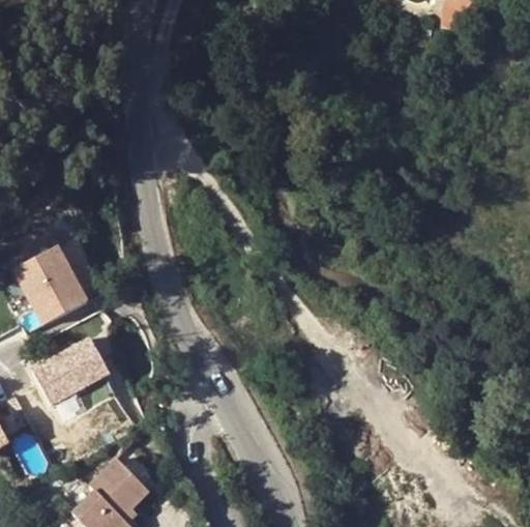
[(452,28),(474,11),(474,2),(464,0),(451,0),(442,23),(452,28)]
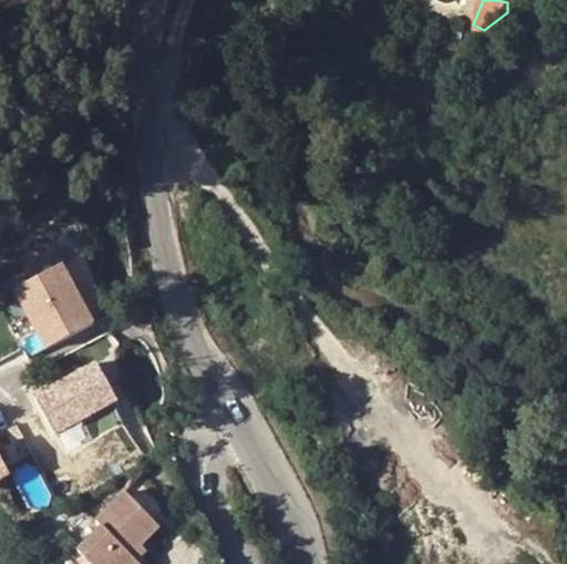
[(14,287),(47,347),(93,321),(61,262),(14,287)]
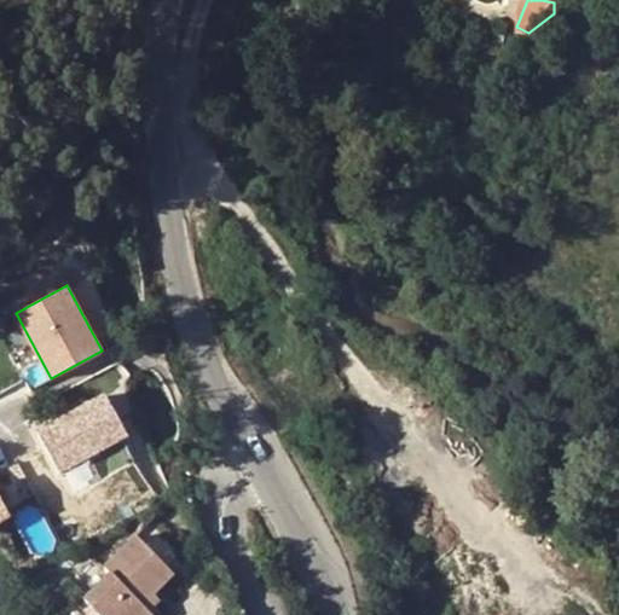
[(105,393),(38,429),(59,470),(127,434),(105,393)]
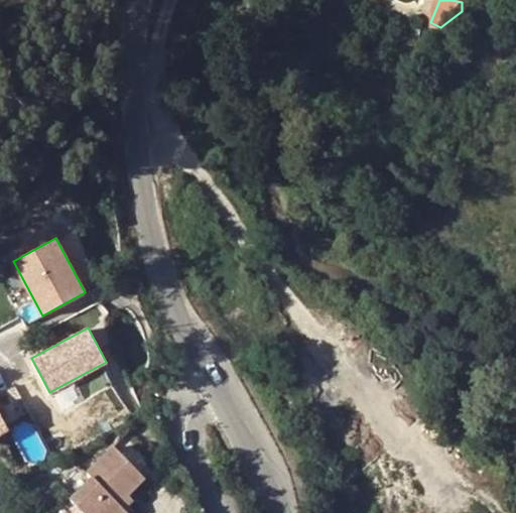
[(0,432),(8,429),(0,413),(0,432)]
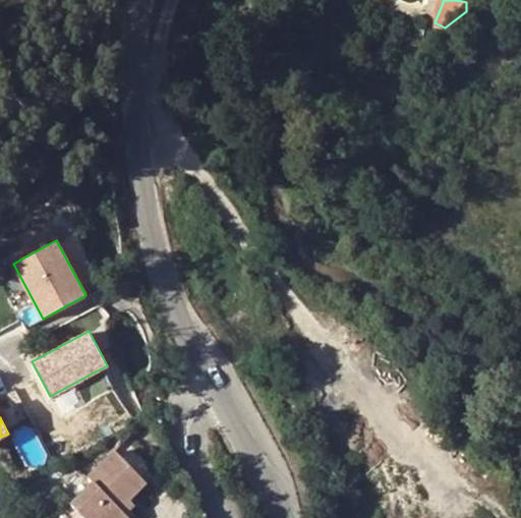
[(120,507),(129,498),(146,480),(115,449),(89,475),(94,480),(70,503),(83,517),(119,517),(124,513),(120,507)]
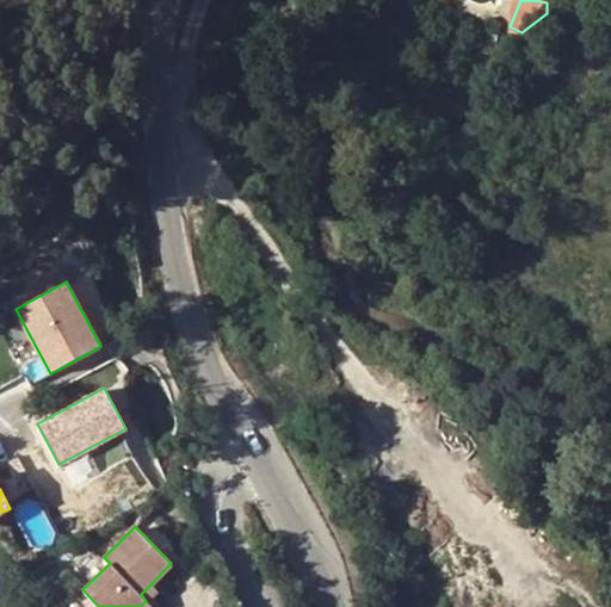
[(146,601),(158,589),(152,583),(141,594),(146,601)]
